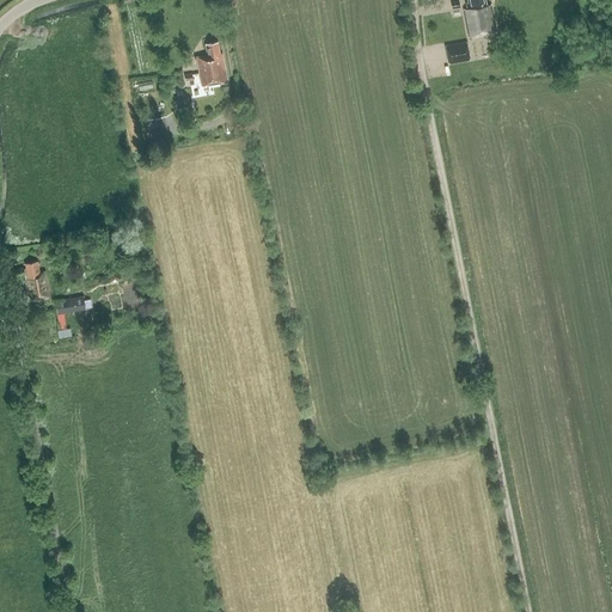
[(469,38),(495,32),(490,5),(485,6),(484,0),(466,0),(467,2),(465,4),(466,10),(464,10),(469,38)]
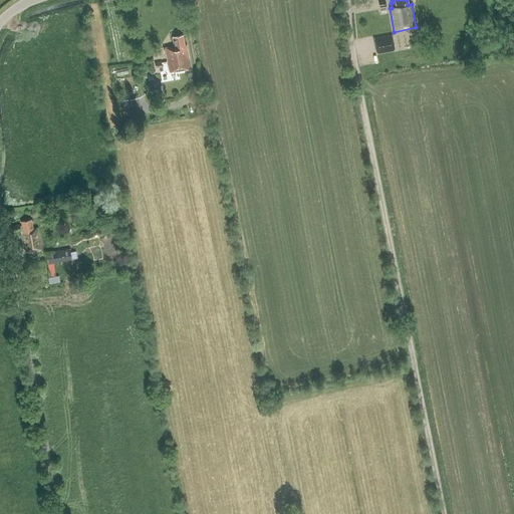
[(165,48),(170,72),(191,68),(187,45),(185,45),(183,35),(173,37),(174,46),(165,48)]
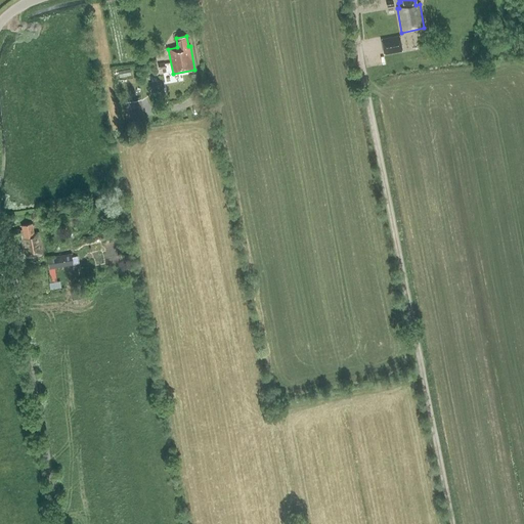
[(399,36),(381,39),(384,55),(402,51),(399,36)]
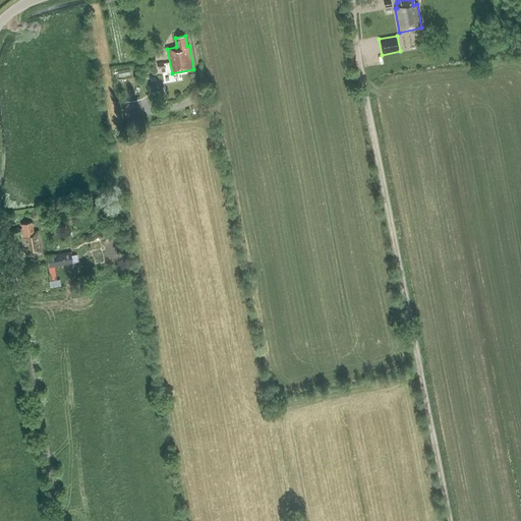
[(127,102),(132,121),(145,118),(139,99),(127,102)]
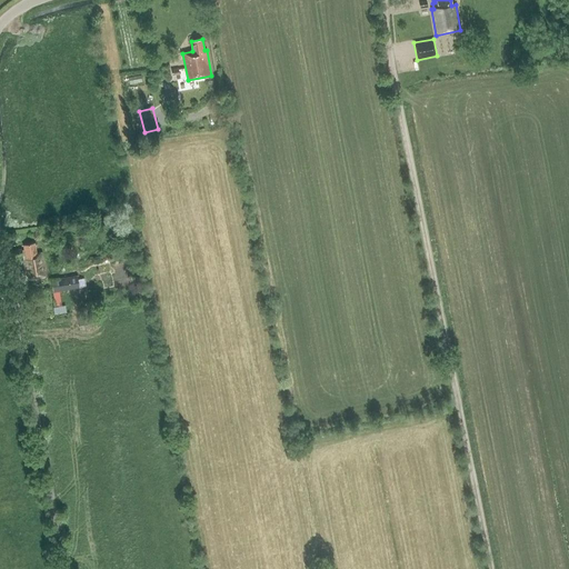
[(27,280),(47,276),(42,252),(37,253),(35,243),(23,246),(25,250),(22,251),(22,249),(11,251),(12,258),(22,256),(23,260),(22,260),(27,280)]
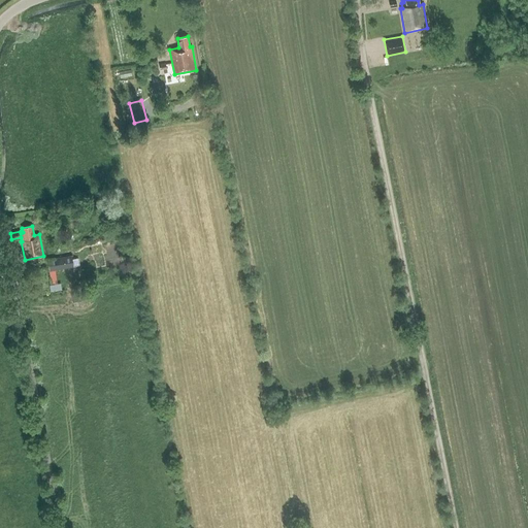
[(55,269),(74,266),(72,256),(47,259),(51,284),(57,283),(55,269)]
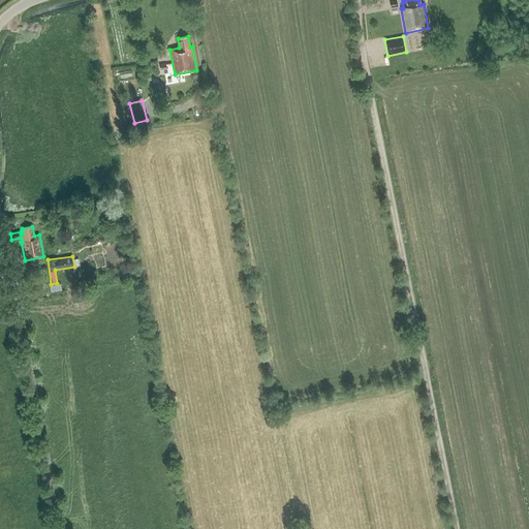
[(72,299),(74,307),(85,305),(84,297),(72,299)]
